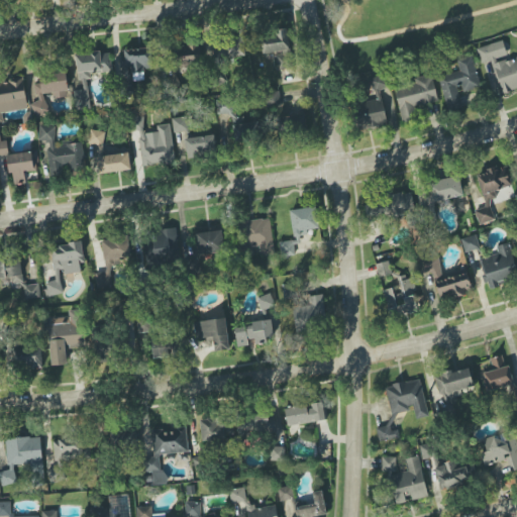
[(263,54),(275,53),(276,69),(290,69),(288,28),(276,29),(276,34),(262,35),(263,54)]
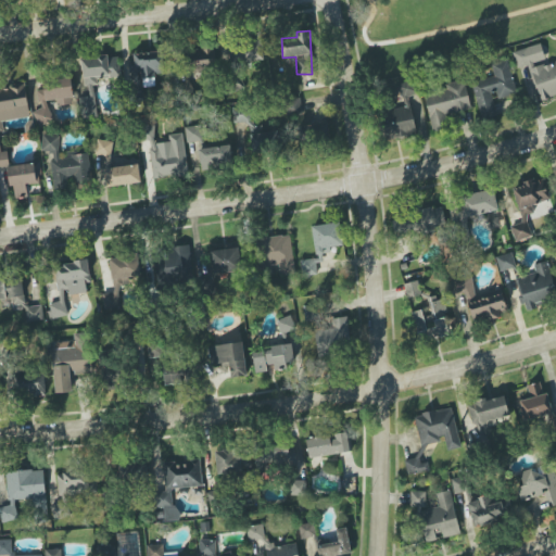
[(230,61),(264,62),(265,41),(230,40),(230,61)]
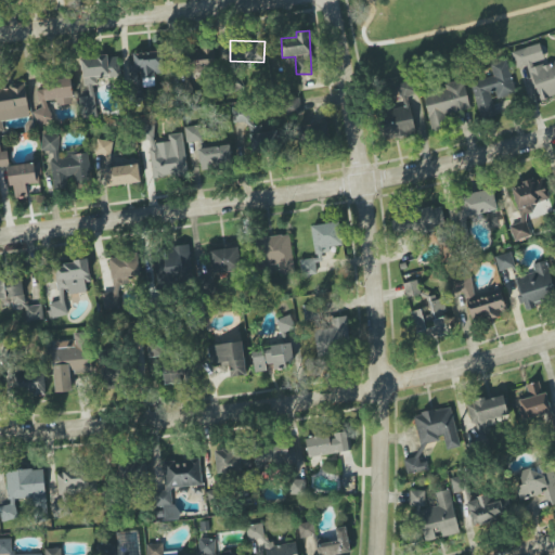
[(554,95),(554,59),(545,62),(540,43),(512,52),(516,68),(528,65),(539,101),(554,95)]
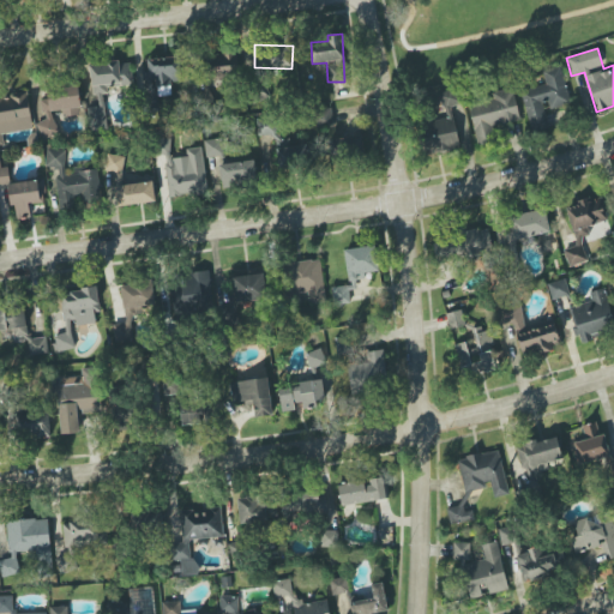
[(239,79),(238,50),(205,53),(206,80),(239,79)]
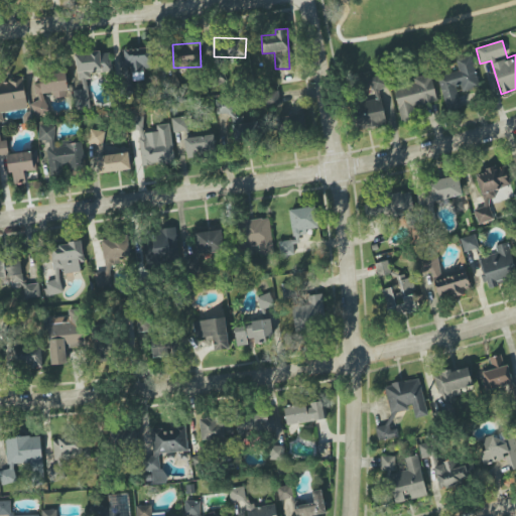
[(125,62),(131,62),(131,71),(152,71),(152,48),(125,48),(125,62)]
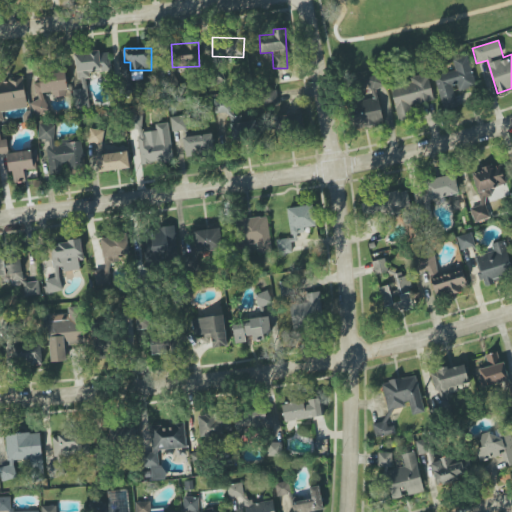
[(75,54),(77,79),(91,78),(91,73),(111,71),(109,52),(75,54)]
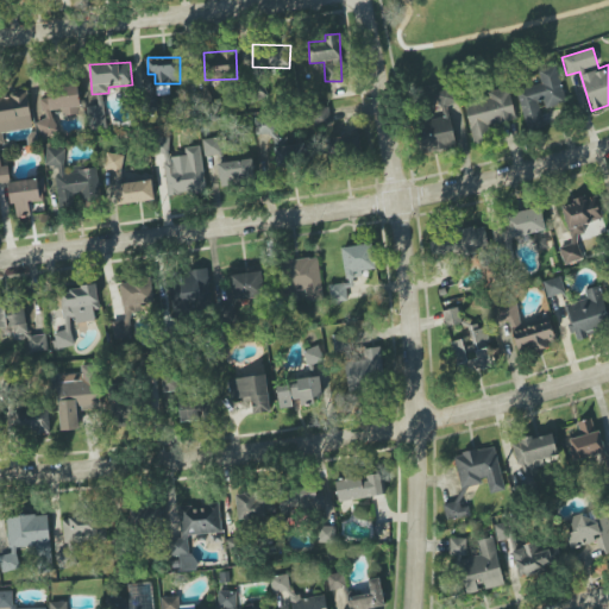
[(565,102),(557,66),(538,70),(540,83),(516,89),(527,131),(545,127),(540,110),(565,102)]
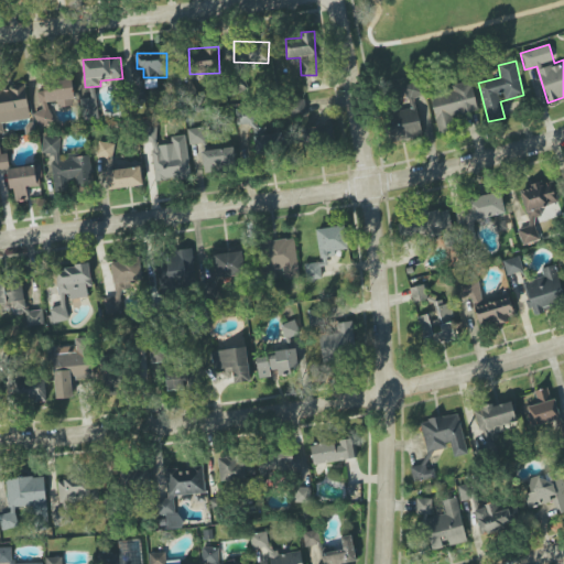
[(43,80),(44,91),(39,91),(41,112),(34,114),(35,128),(52,127),(49,102),(57,101),(58,108),(75,106),(72,76),(43,80)]
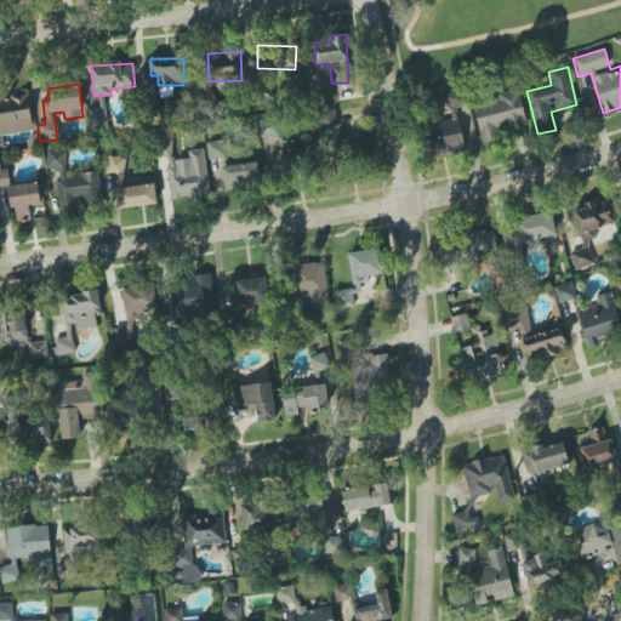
[(527,124),(519,89),(497,93),(497,100),(474,104),(483,148),(501,144),(497,130),(527,124)]
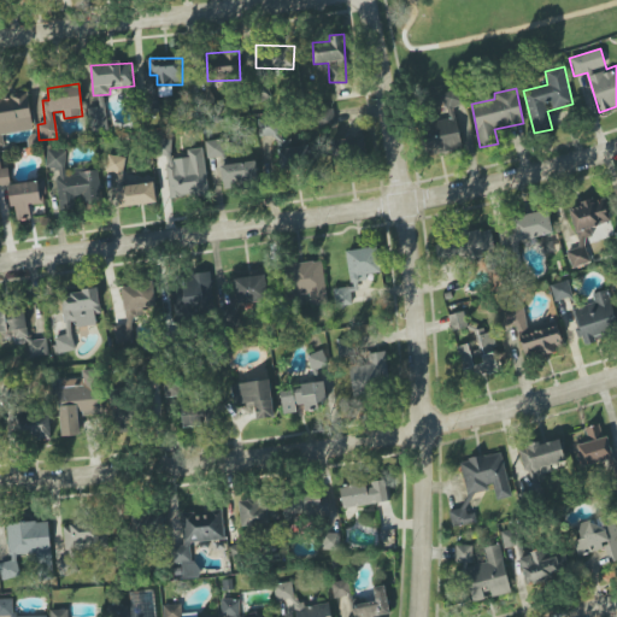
[(453,106),(460,105),(457,89),(442,93),(447,118),(424,124),(432,154),(462,148),(453,106)]
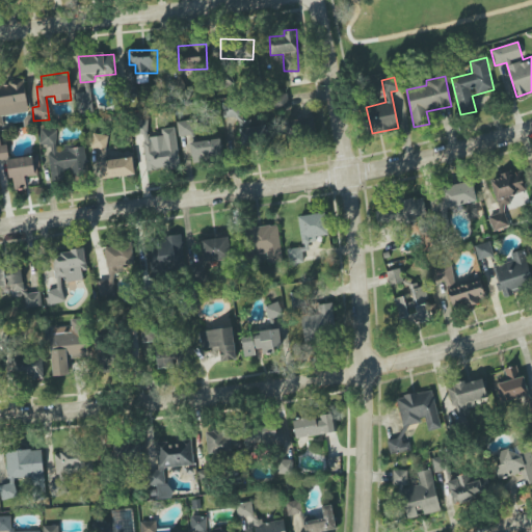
[(28,112),(24,81),(0,84),(0,127),(4,127),(2,116),(28,112)]
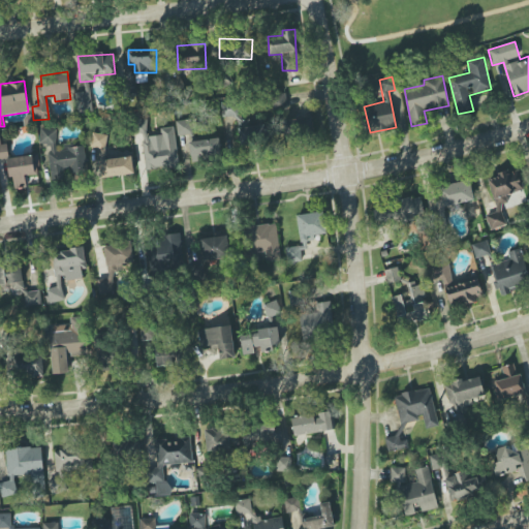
[(288,107),(285,93),(271,95),(274,110),(288,107)]
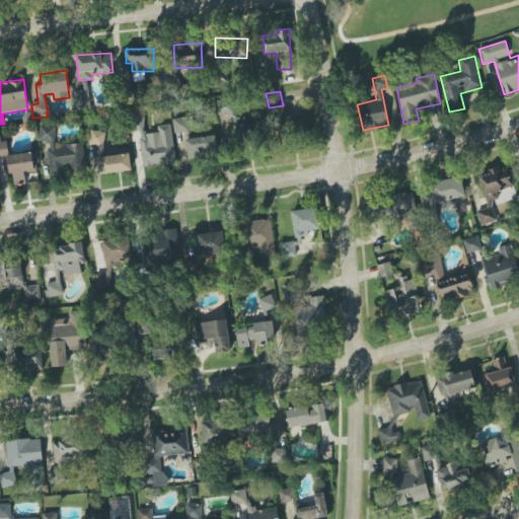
[(219,102),(219,114),(233,114),(233,102),(219,102)]
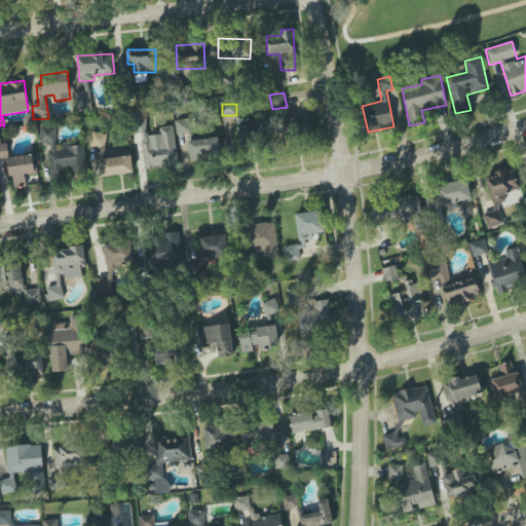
[(283,137),(311,136),(311,118),(282,119),(283,137)]
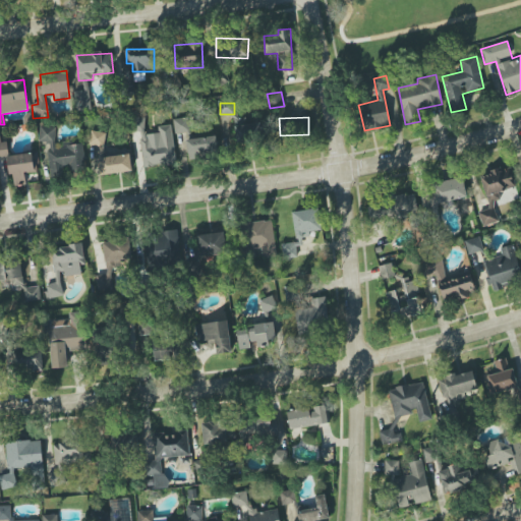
[(189,133),(189,118),(174,119),(175,134),(189,133)]
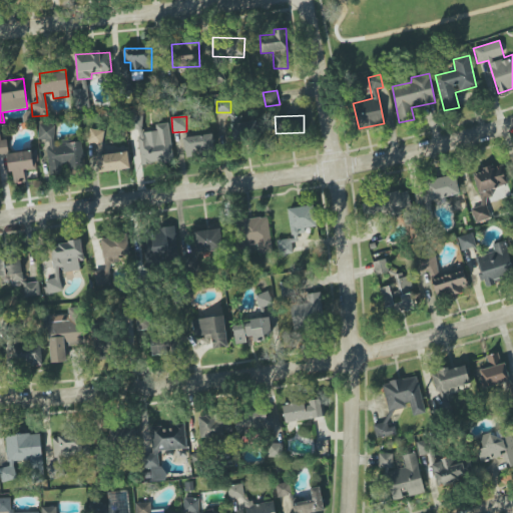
[(140,163),(174,159),(169,122),(155,124),(157,141),(146,143),(142,118),(134,119),(140,163)]
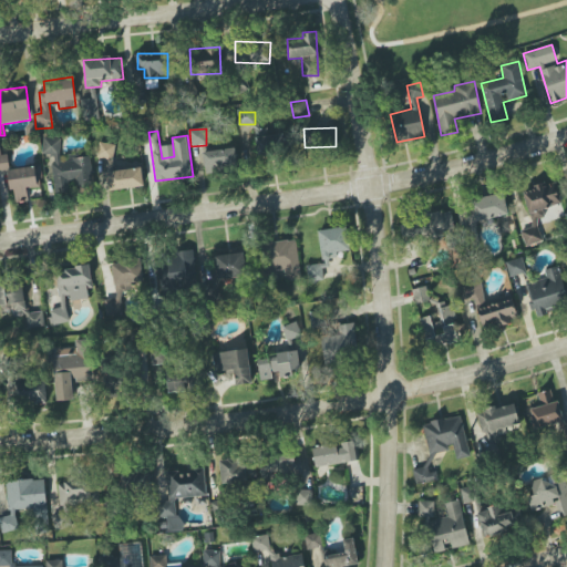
[(257,155),(286,154),(286,135),(257,135),(257,155)]
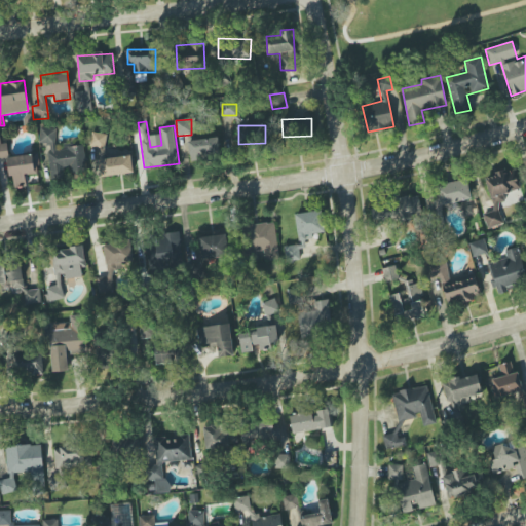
[(57,128),(40,127),(39,144),(50,144),(50,151),(55,151),(57,128)]
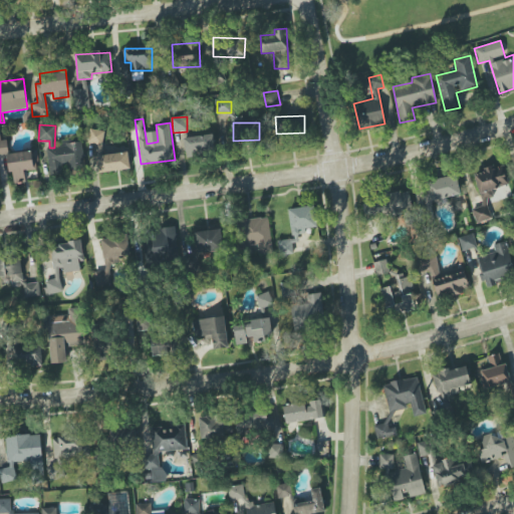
[(104,132),(89,129),(87,145),(95,146),(94,152),(101,154),(104,132)]
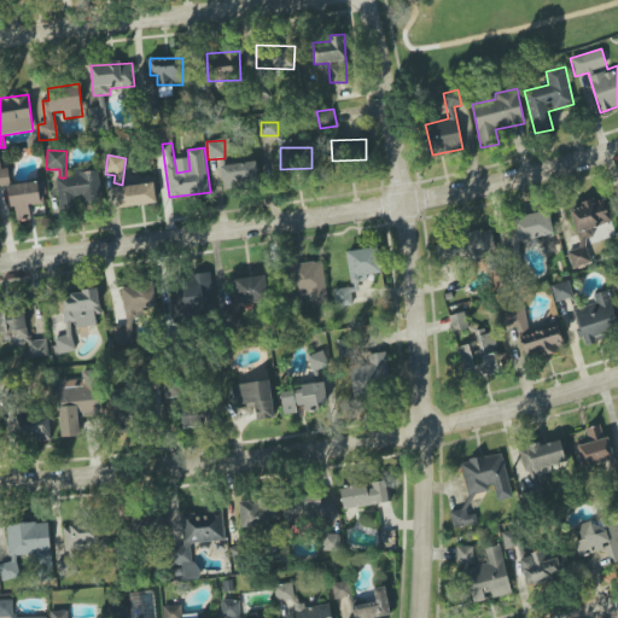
[(223,188),(258,185),(256,162),(221,164),(223,188)]
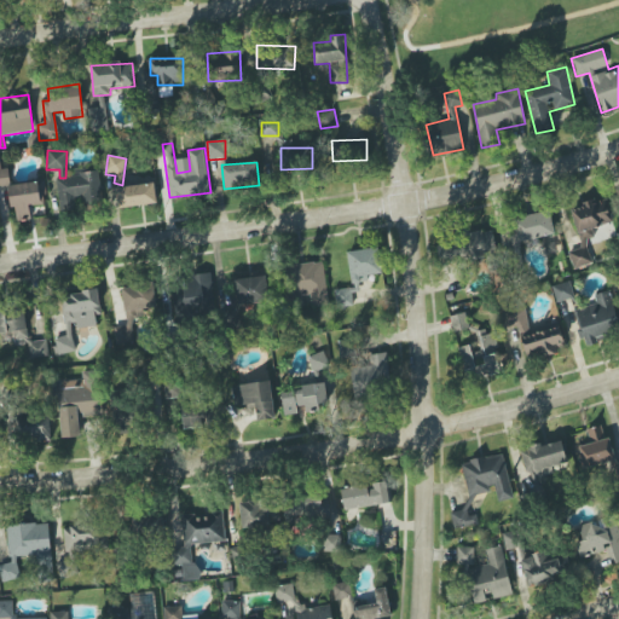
[(56,178),(59,209),(82,207),(82,212),(103,209),(99,173),(56,178)]
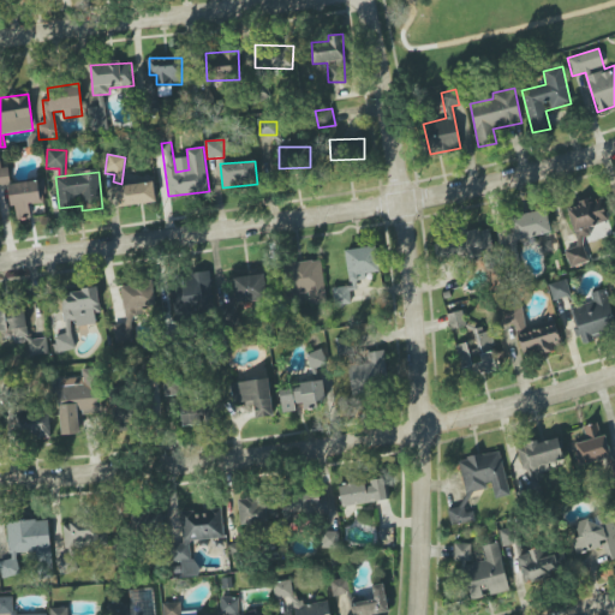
[(13,220),(30,219),(29,206),(46,203),(43,180),(10,184),(13,220)]
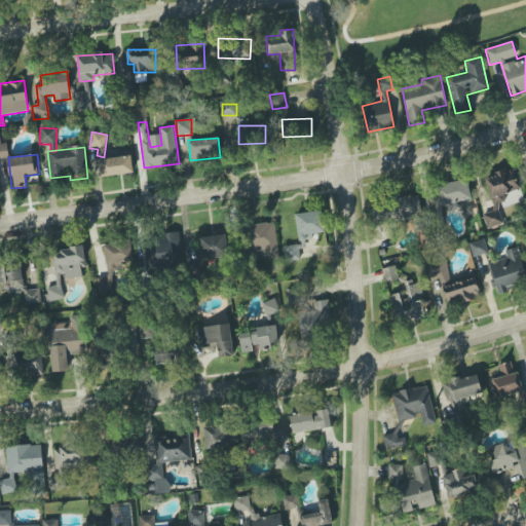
[(101,177),(133,174),(132,155),(99,158),(101,177)]
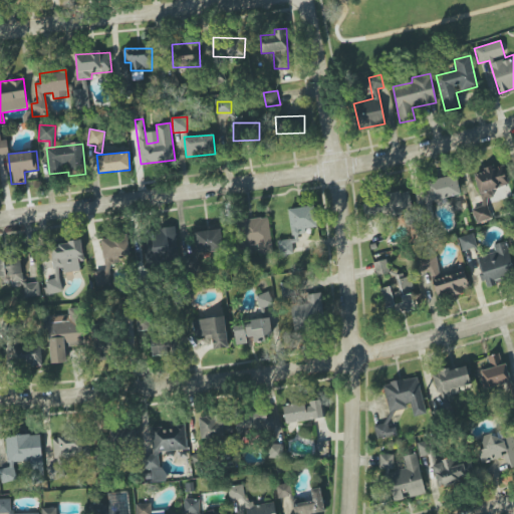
[(477,223),(492,218),(486,199),(494,197),(491,190),(509,184),(503,164),(473,173),(483,206),(472,209),(477,223)]
